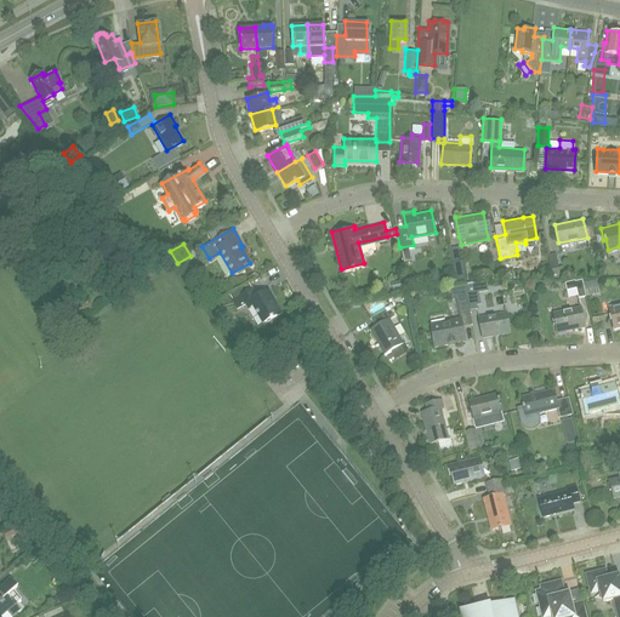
[(448,246),(451,266),(454,279),(467,278),(464,258),(461,260),(459,244),(448,246)]
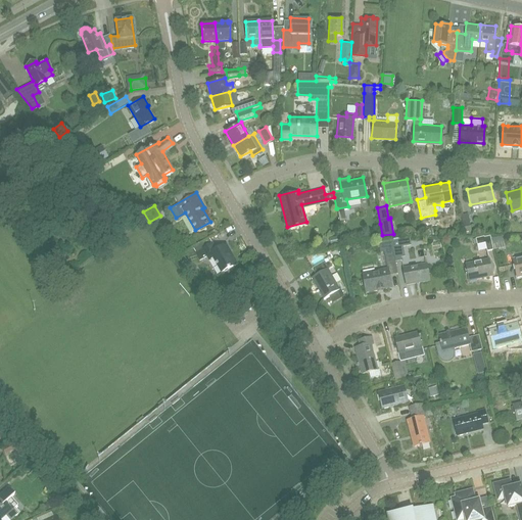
[(461,213),(464,230),(471,229),(468,211),(461,213)]
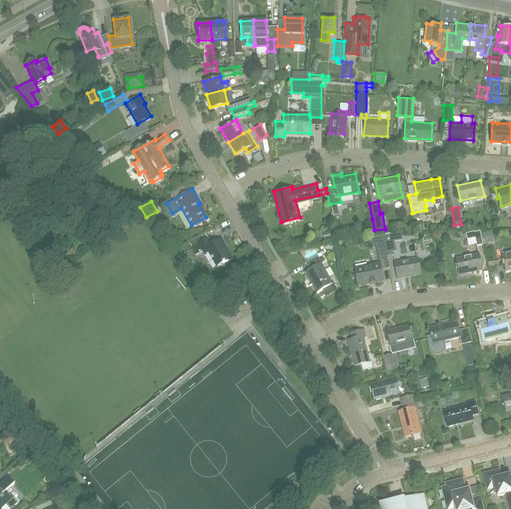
[(474,236),(476,244),(483,242),(479,229),(473,230),(473,229),(465,231),(466,237),(474,236)]
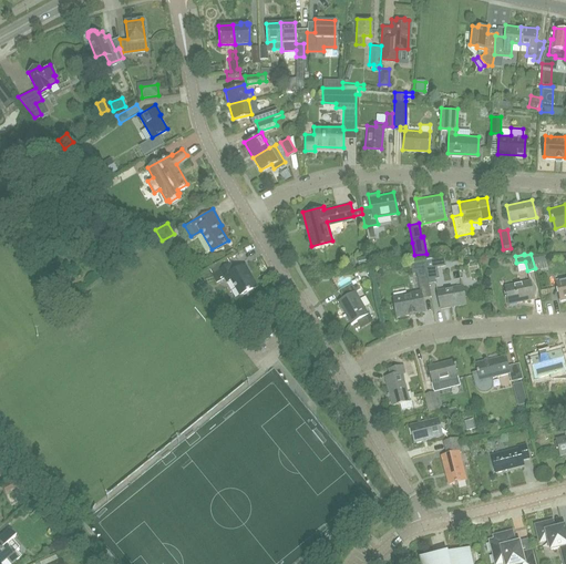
[(247,290),(257,285),(244,263),(235,269),(229,260),(212,272),(216,279),(224,275),(226,279),(230,277),(239,293),(246,289),(247,290)]
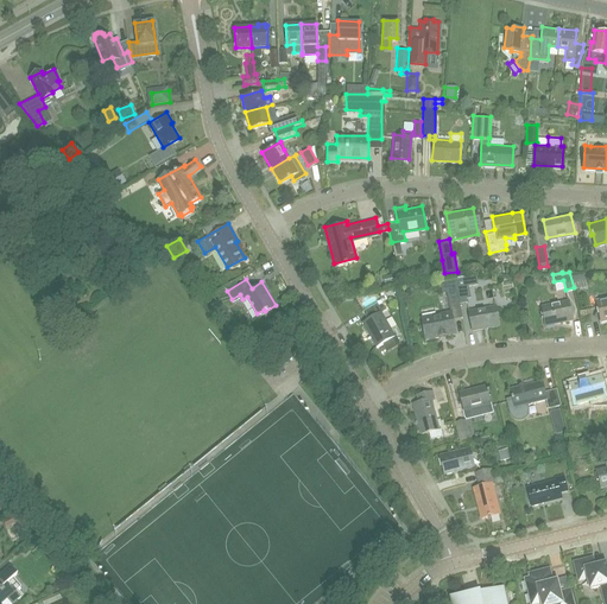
[(463,286),(456,287),(459,302),(467,300),(463,286)]
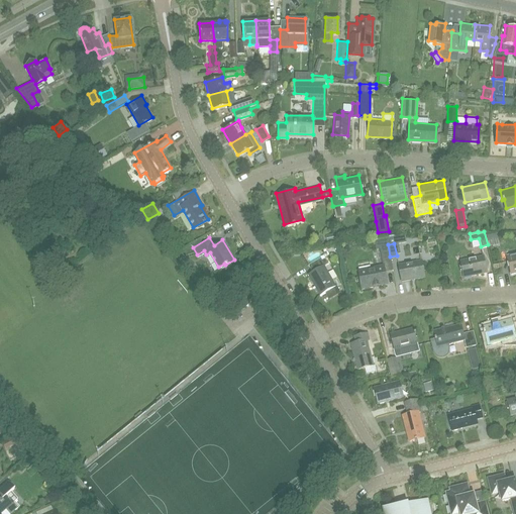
[(386,282),(384,270),(393,269),(390,257),(388,244),(379,246),(382,263),(366,267),(366,268),(357,269),(362,287),(386,282)]
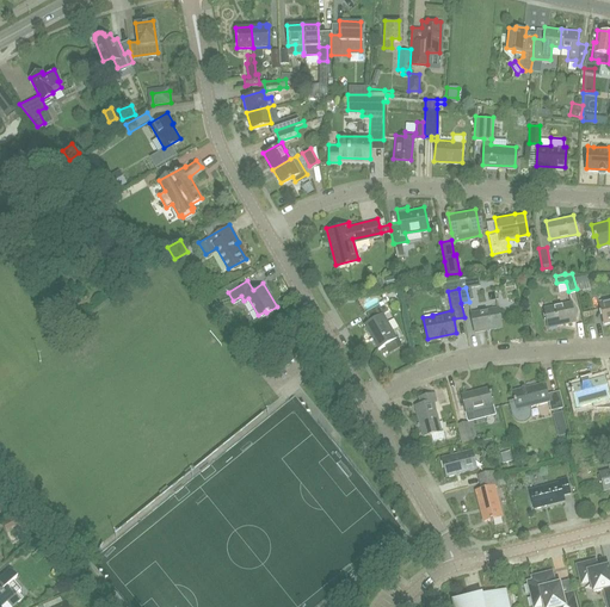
[(547,324),(574,319),(568,293),(570,301),(543,305),(542,298),(541,299),(547,324)]
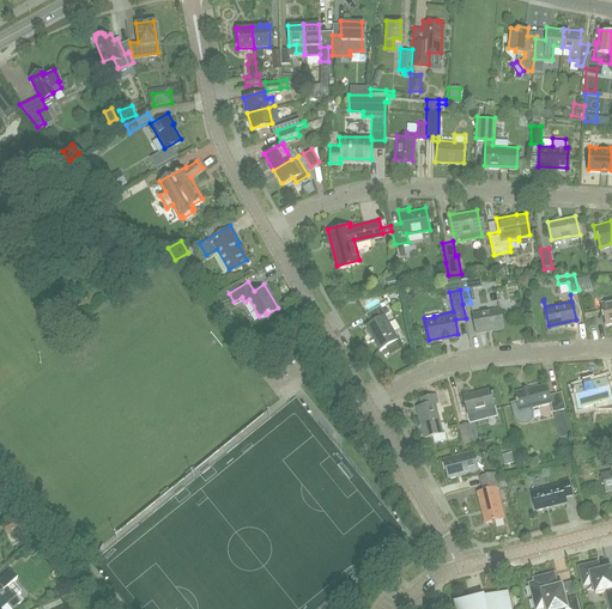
[(611,298),(600,302),(605,322),(611,320),(611,298)]
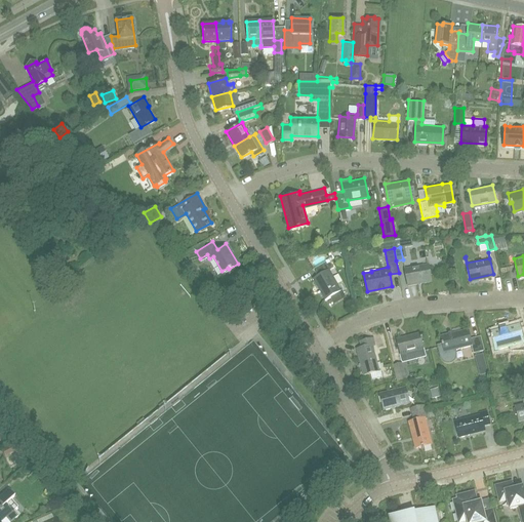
[(406,283),(430,279),(426,256),(426,257),(427,263),(404,267),(403,261),(402,261),(406,283)]
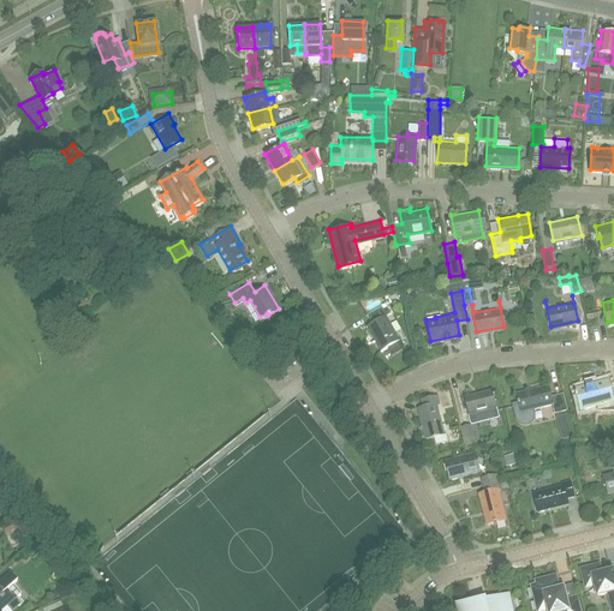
[(380,348),(399,337),(386,313),(389,310),(385,301),(367,312),(370,321),(365,323),(380,348)]
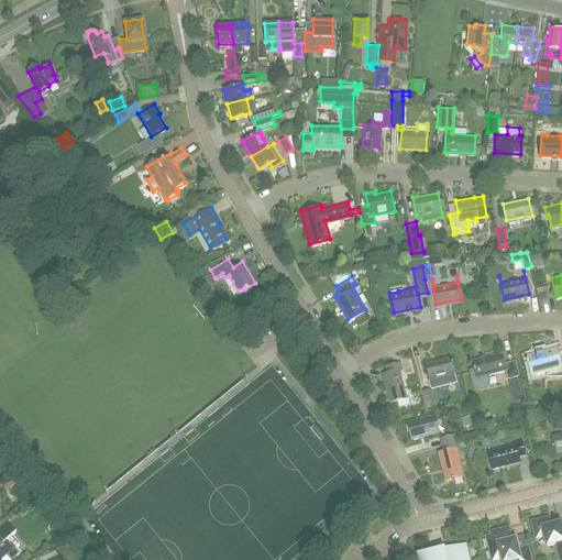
[(230,306),(220,314),(227,320),(235,314),(230,306)]
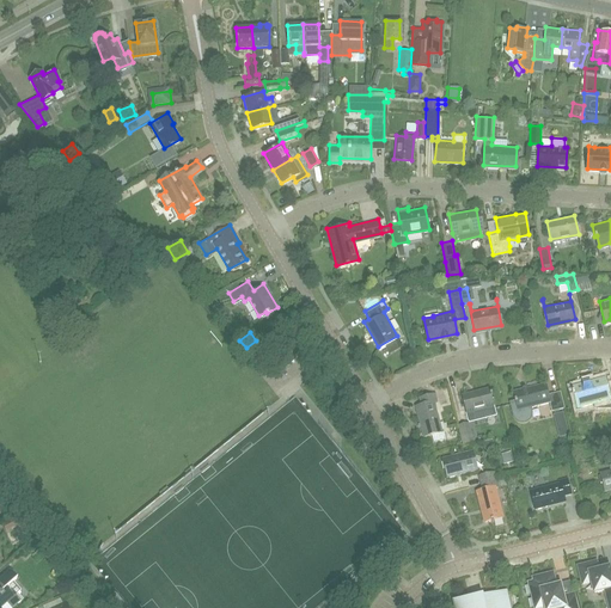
[(610,400),(610,397),(604,375),(570,385),(576,406),(593,401),(594,405),(610,405),(610,400)]
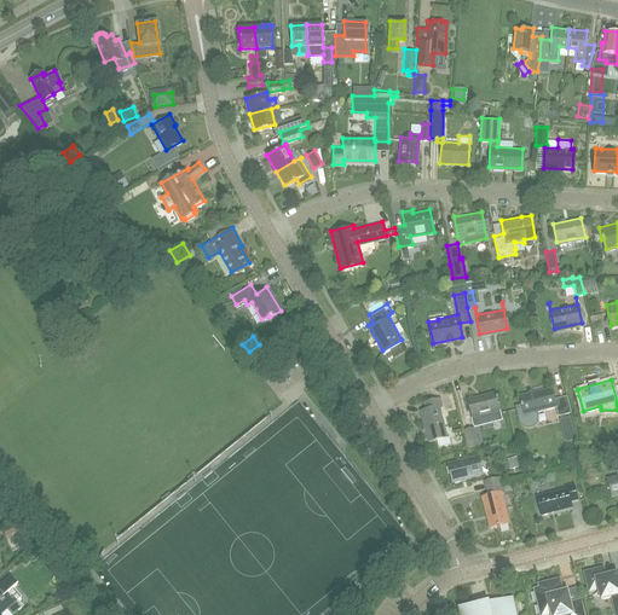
[(566,393),(565,393),(554,395),(552,384),(518,393),(521,404),(518,405),(520,417),(521,417),(523,421),(525,422),(529,423),(531,423),(532,422),(535,419),(536,417),(536,413),(535,408),(556,404),(558,412),(570,408),(566,393)]
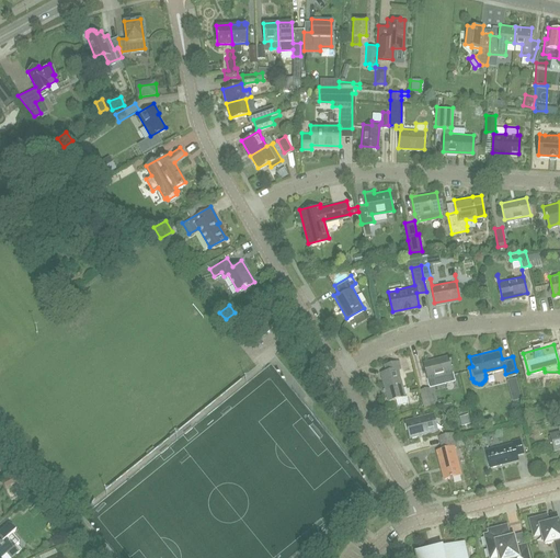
[(426,377),(452,372),(447,354),(422,360),(426,377)]
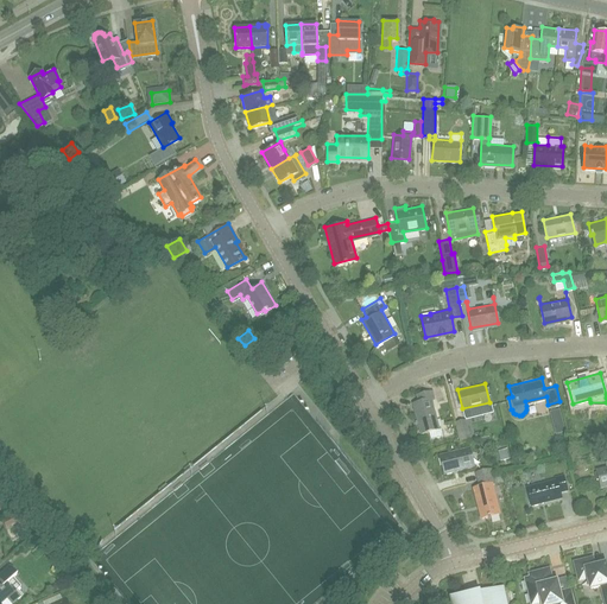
[(419,431),(428,428),(430,437),(442,434),(440,426),(437,426),(430,398),(432,396),(431,388),(416,393),(418,400),(412,401),(419,431)]
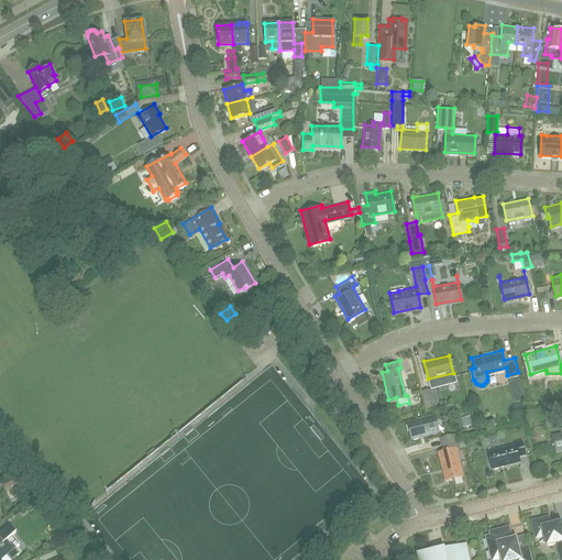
[(420,390),(423,402),(426,408),(434,405),(431,386),(420,390)]
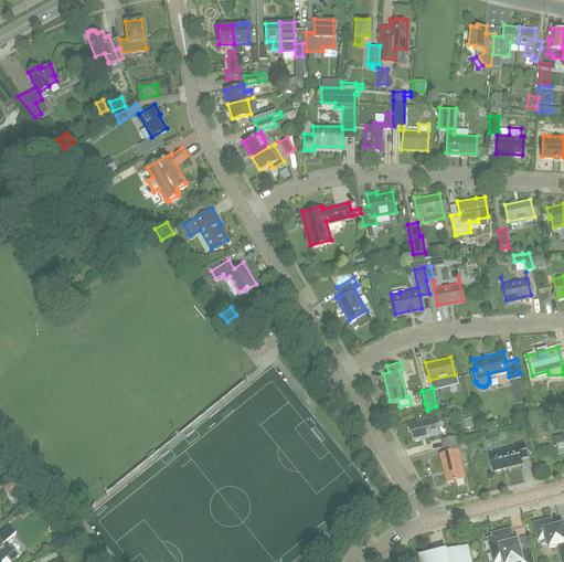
[(458,416),(460,426),(470,423),(468,414),(458,416)]
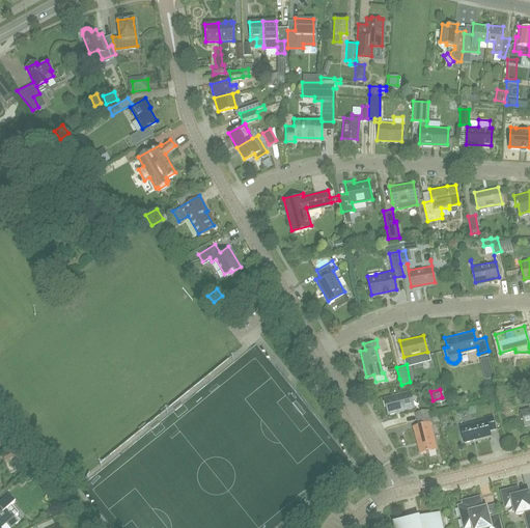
[(387,411),(413,405),(410,390),(383,396),(387,411)]
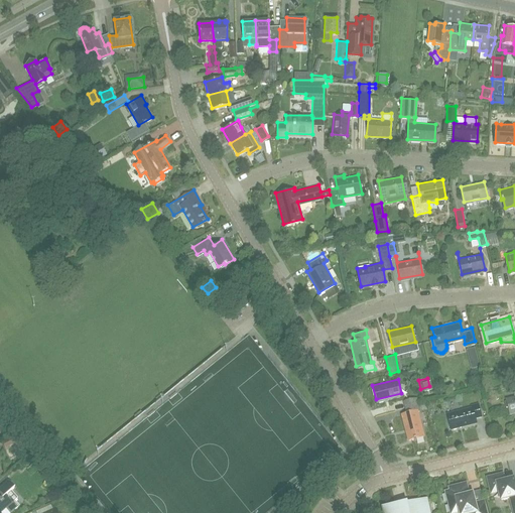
[(514,389),(513,391),(514,394),(505,396),(509,412),(514,410),(514,389)]
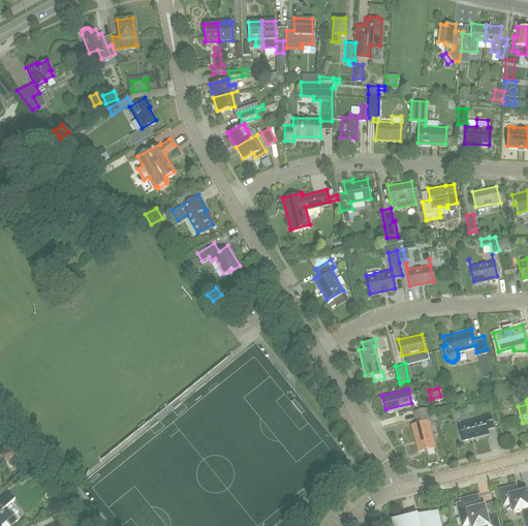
[(413,409),(414,415),(428,412),(427,406),(413,409)]
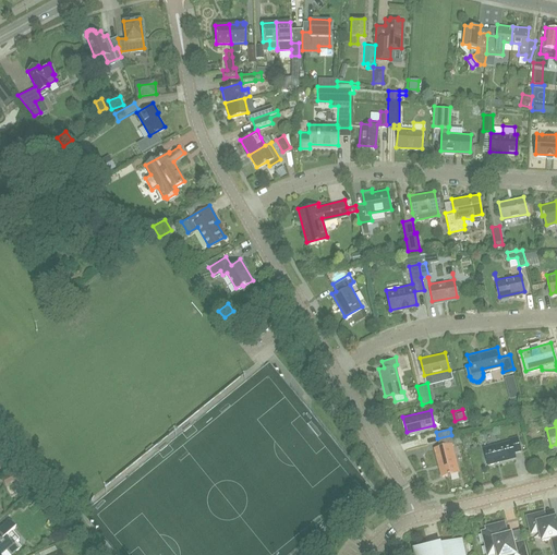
[(453,442),(451,435),(437,438),(439,445),(434,446),(442,473),(457,469),(450,443),(453,442)]
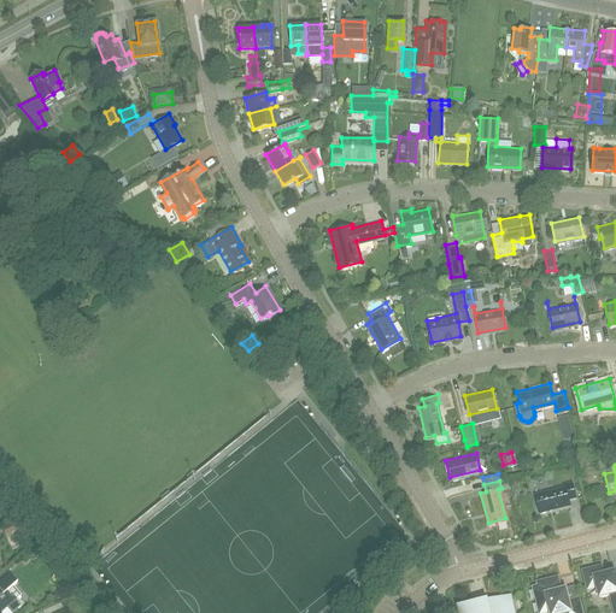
[(568,496),(575,495),(572,481),(563,482),(563,484),(534,493),(538,511),(569,502),(568,496)]
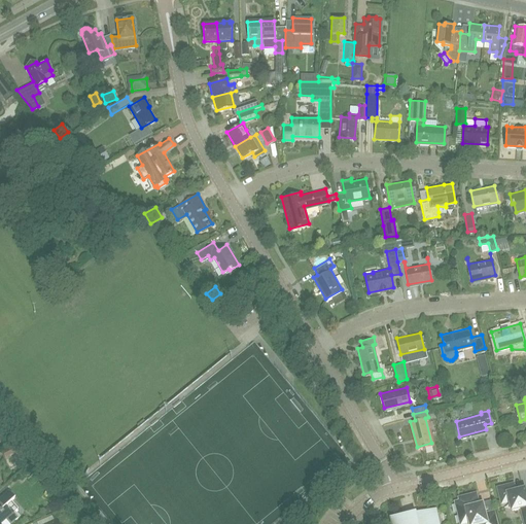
[(512,482),(497,486),(500,500),(509,498),(511,509),(520,505),(522,514),(525,512),(525,496),(523,487),(514,489),(512,482)]
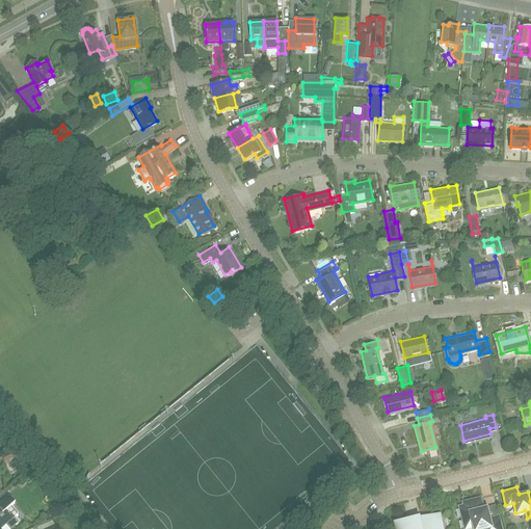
[(0,526),(4,523),(9,528),(17,521),(12,516),(17,511),(10,504),(12,502),(6,495),(0,500),(0,526)]
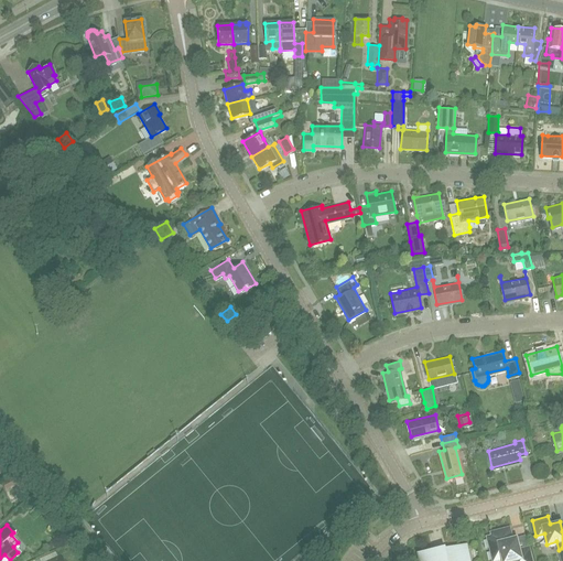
[(508,526),(490,530),(491,533),(486,535),(493,558),(500,557),(501,560),(506,560),(510,560),(530,560),(527,547),(518,549),(515,538),(511,539),(508,526)]
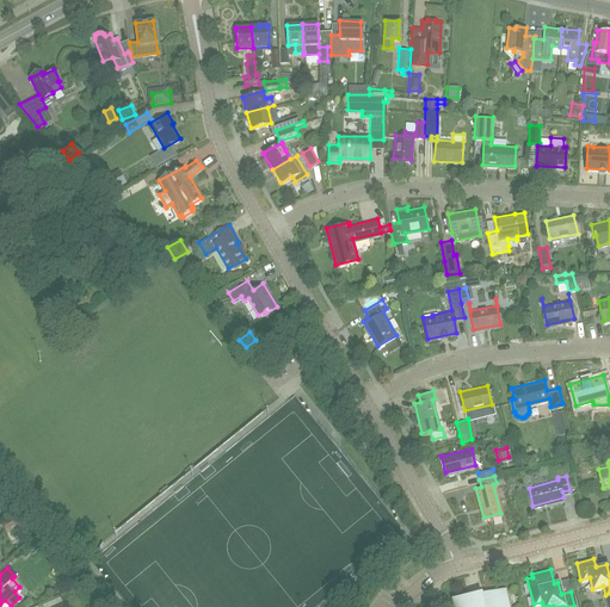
[(468,606),(509,606),(505,587),(484,592),(484,596),(476,601),(478,601),(468,606)]
